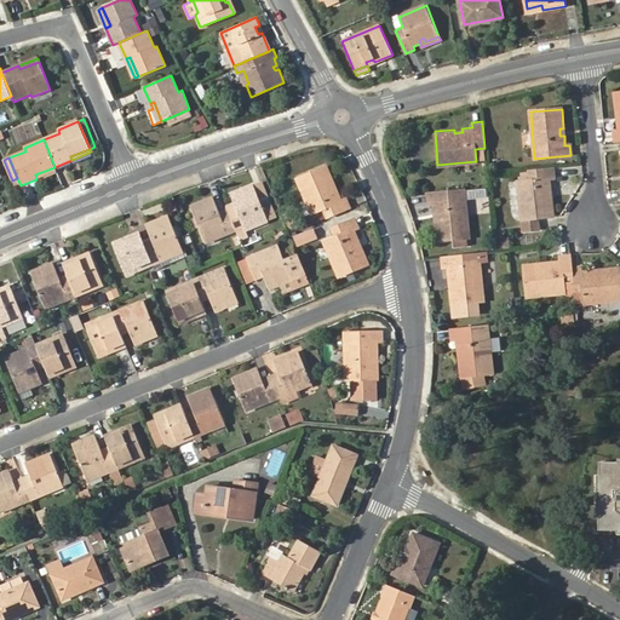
[(36,179),(57,171),(55,167),(35,174),(36,179)]
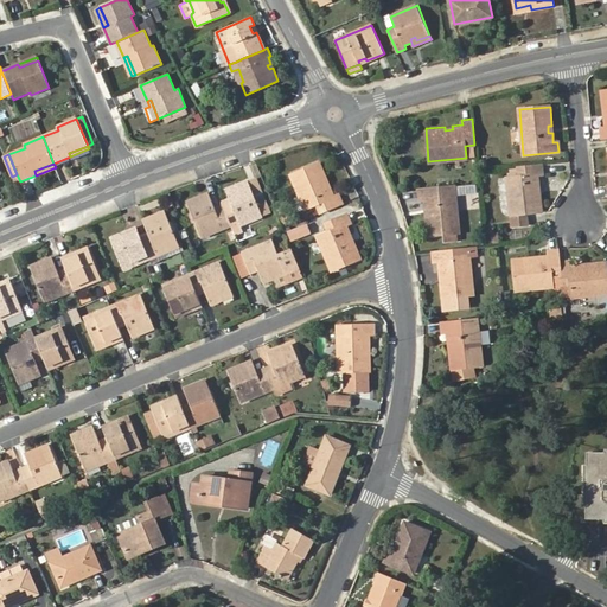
[(321,213),(343,204),(339,196),(334,198),(331,189),(326,190),(324,184),(327,181),(321,165),(293,176),(307,210),(318,205),(321,213)]
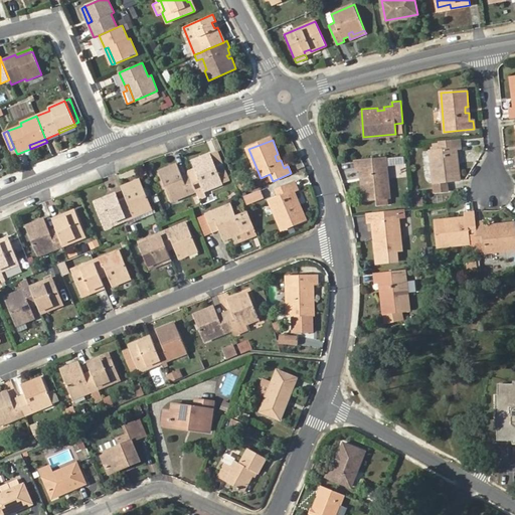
[(435,182),(460,180),(458,163),(454,163),(453,158),(458,157),(457,148),(460,148),(460,140),(430,143),(435,182)]
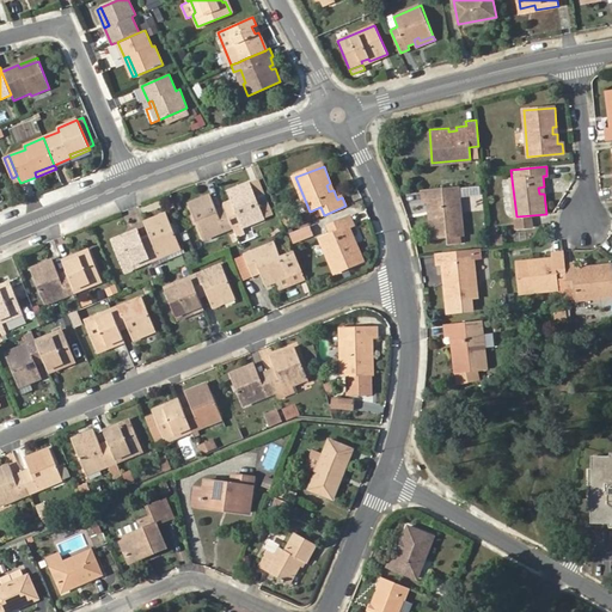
[(270,208),(259,181),(251,184),(262,212),(270,208)]
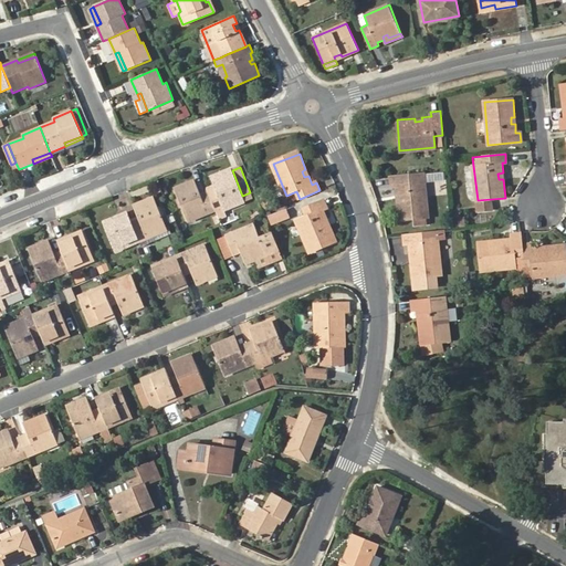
[(217,194),(211,197),(217,211),(223,209),(226,211),(233,208),(231,205),(244,200),(244,202),(252,199),(250,192),(242,196),(232,170),(211,178),(216,188),(217,194)]
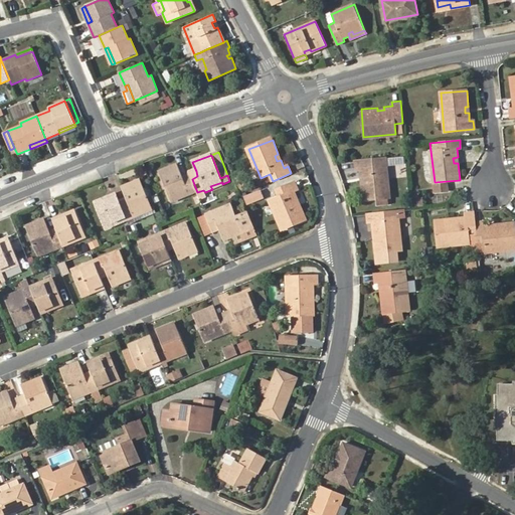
[(385,156),(355,159),(355,168),(360,168),(360,176),(365,175),(365,182),(361,182),(362,197),(389,195),(385,156)]
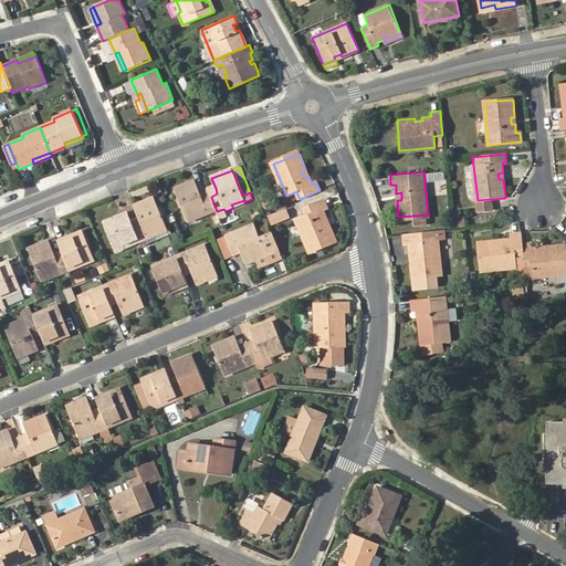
[(203,199),(201,194),(196,181),(176,189),(188,220),(200,215),(201,218),(217,211),(211,197),(203,199)]
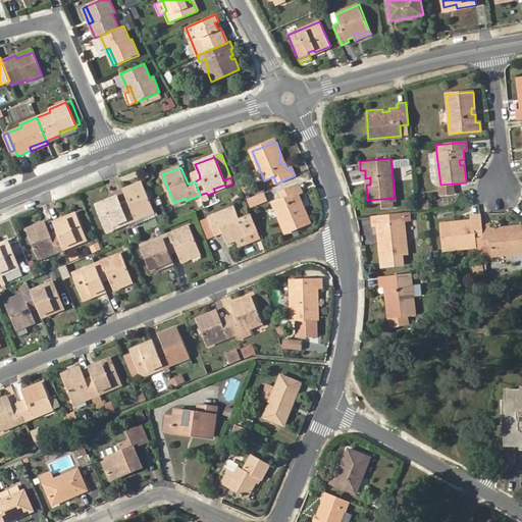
[(131,207),(123,209),(128,220),(129,224),(143,218),(142,215),(154,210),(143,183),(123,191),(128,203),(131,207)]
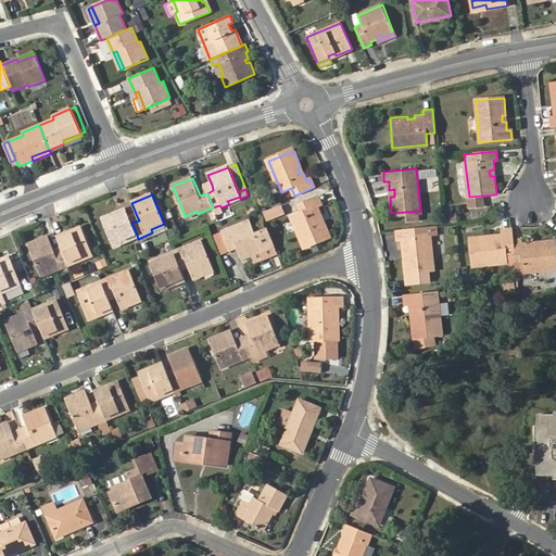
[(317,217),(320,216),(317,207),(321,205),(318,198),(299,205),(302,213),(292,217),(305,249),(330,238),(324,222),(320,223),(317,217)]
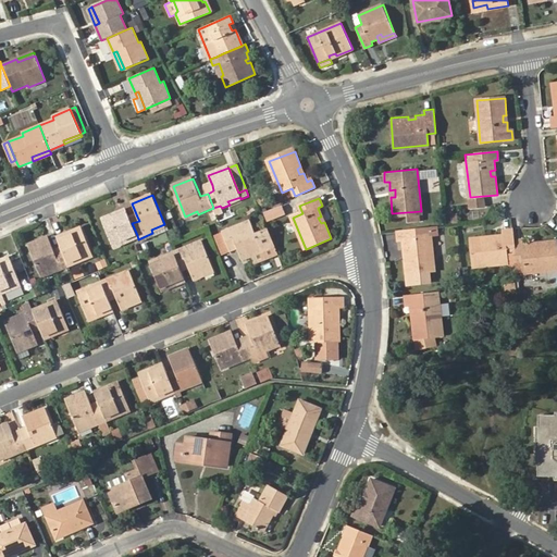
[(262,211),(265,222),(284,214),(281,205),(262,211)]
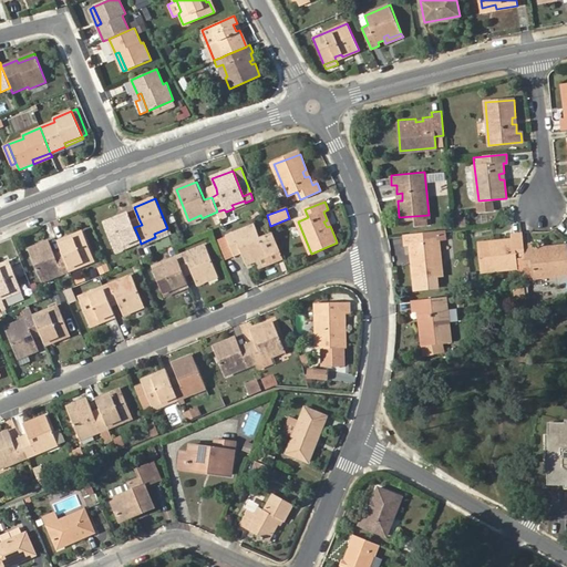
[(224,209),(217,212),(220,219),(228,217),(226,212),(224,209)]
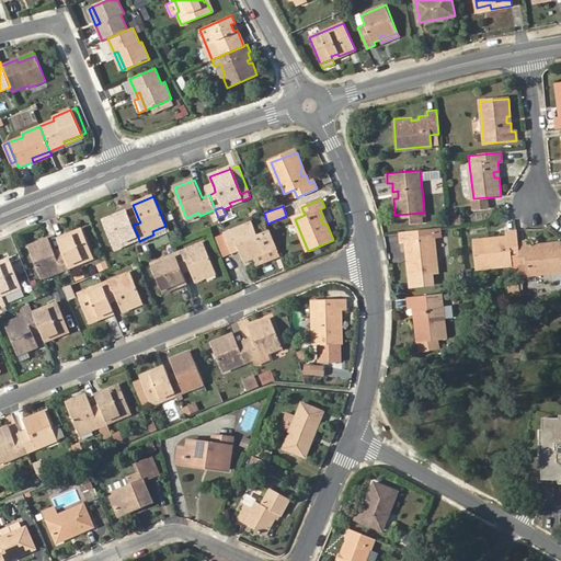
[(460,209),(450,209),(450,224),(460,224),(460,209)]
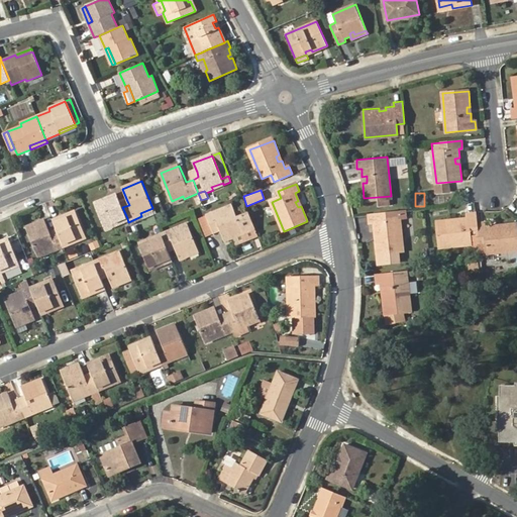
[(120,203),(117,194),(109,197),(111,201),(96,207),(104,228),(127,218),(122,207),(120,203)]
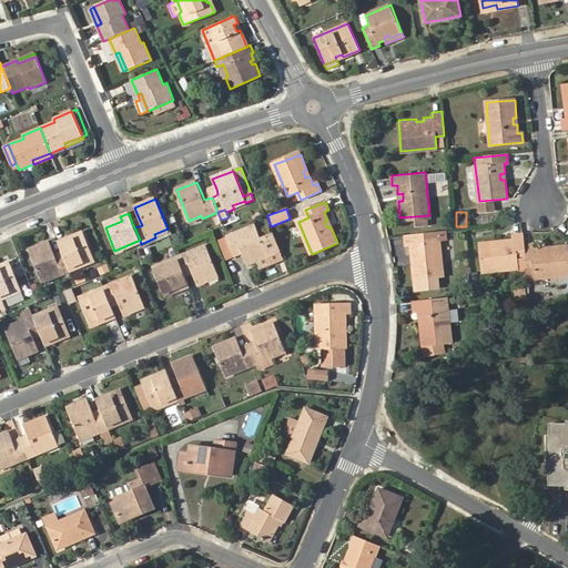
[(122,221),(120,216),(103,224),(105,227),(122,221)]
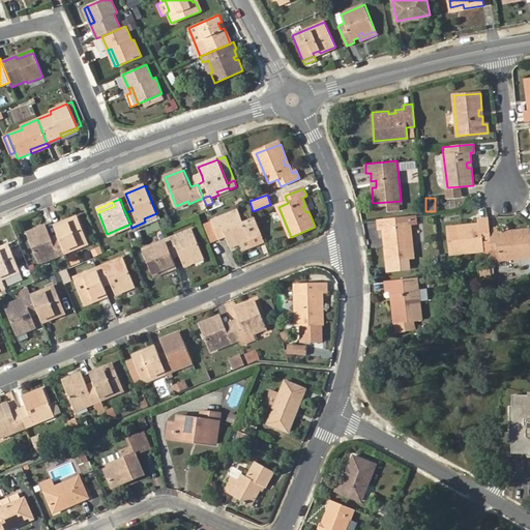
[(212,222),(218,236),(225,233),(227,237),(231,247),(239,244),(241,243),(240,241),(249,237),(239,211),(212,222)]
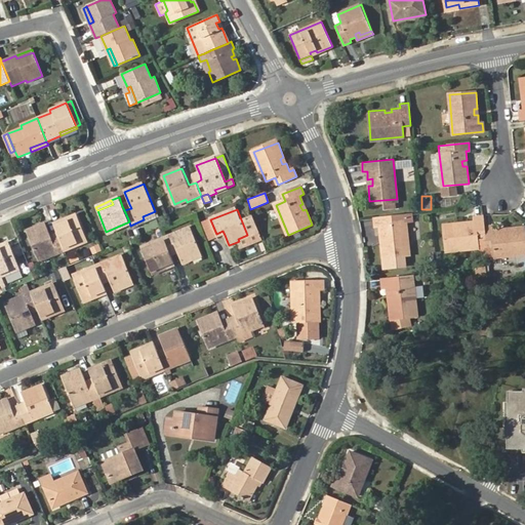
[(77,214),(62,220),(64,224),(78,217),(77,214)]
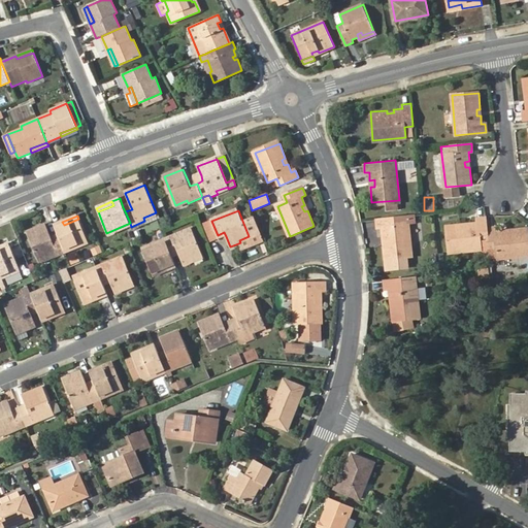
[(415,216),(378,221),(378,228),(384,227),(385,237),(389,236),(389,242),(385,243),(386,260),(414,258),(409,224),(416,224),(415,216)]
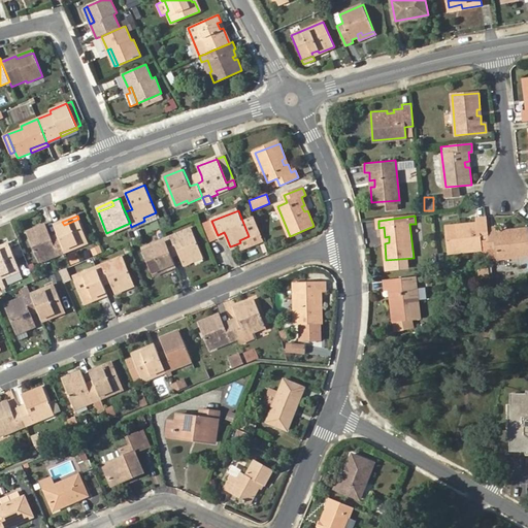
[(62,222),(54,225),(58,234),(60,239),(64,250),(87,240),(78,219),(64,225),(62,222)]
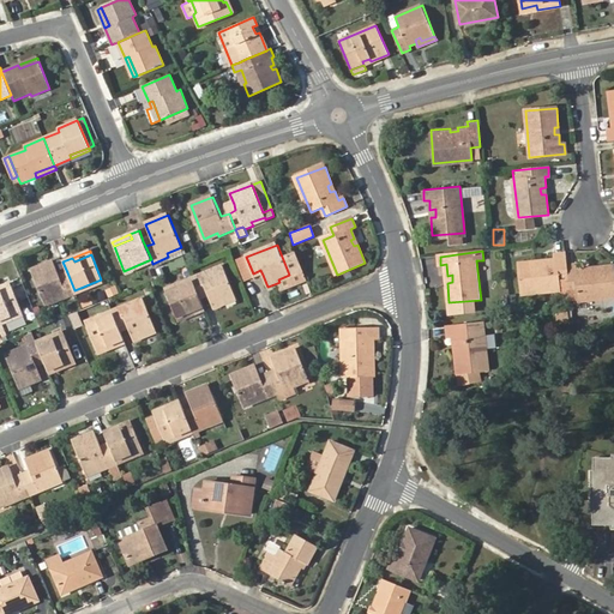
[(565,277),(563,254),(555,254),(555,259),(546,260),(546,265),(539,266),(539,262),(518,263),(522,294),(559,289),(558,277),(565,277)]
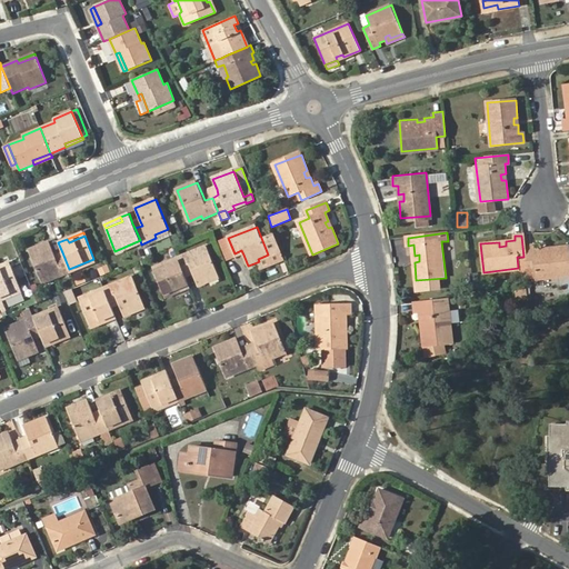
[(226,262),(236,258),(235,253),(228,238),(218,242),(226,262)]
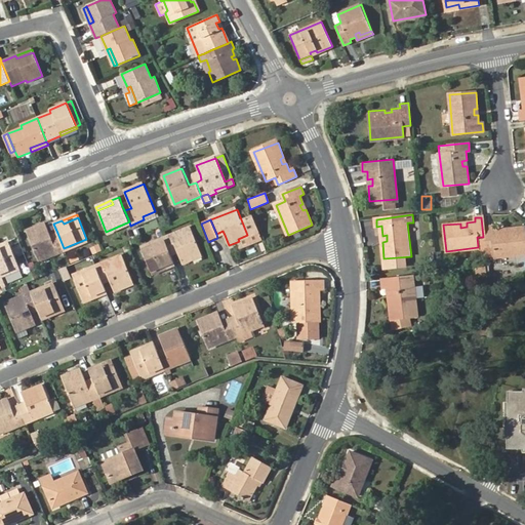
[(130,226),(129,221),(106,232),(108,235),(130,226)]
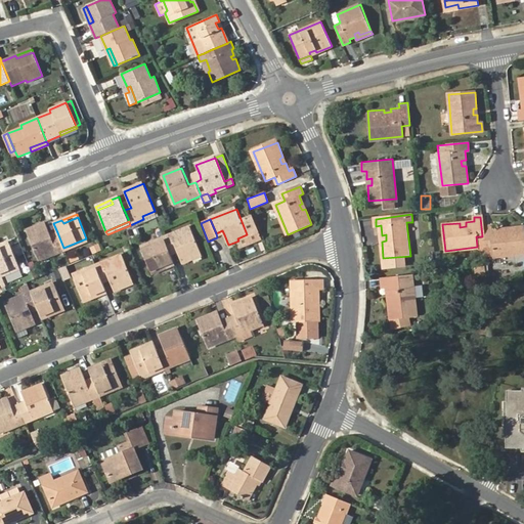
[(52,239),(50,235),(46,223),(27,231),(38,259),(50,254),(51,257),(66,251),(63,248),(59,237),(52,239)]
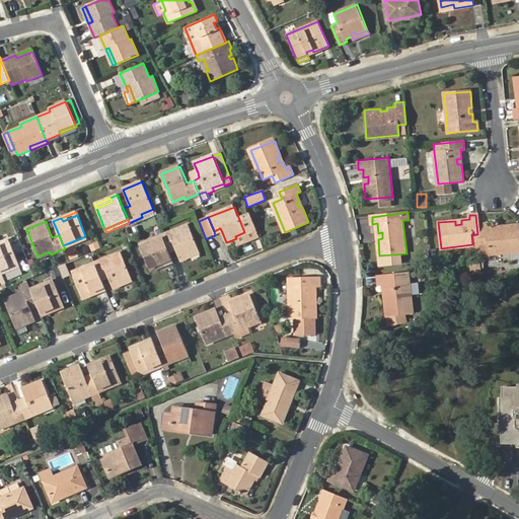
[(190,224),(163,235),(164,238),(168,248),(175,246),(176,250),(181,262),(192,257),(190,254),(200,250),(190,224)]
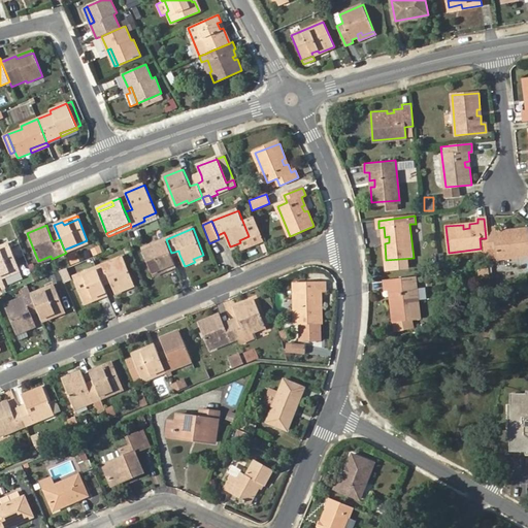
[(495,228),(487,229),(488,237),(489,249),(497,248),(498,258),(527,255),(527,230),(527,229),(512,231),(512,234),(505,234),(505,231),(496,232),(495,228)]
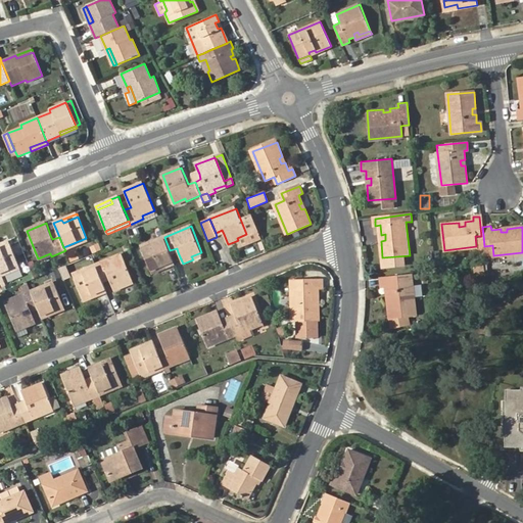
[(237,238),(238,240),(236,241),(239,250),(262,242),(256,230),(246,234),(237,238)]
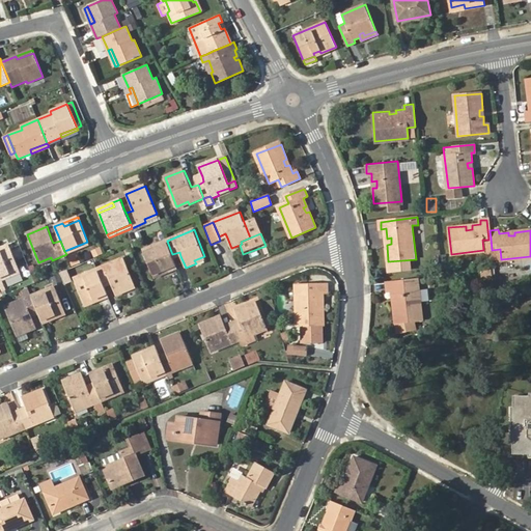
[(168,244),(167,241),(144,249),(145,253),(168,244)]
